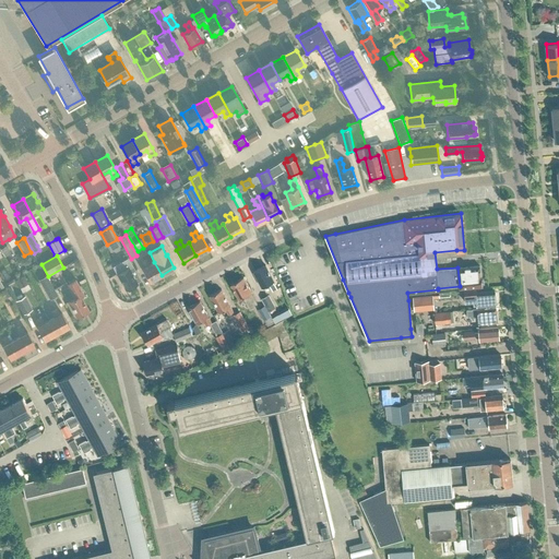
[(140,281),(132,266),(128,258),(113,266),(117,274),(126,289),(127,289),(127,290),(129,292),(133,288),(133,287),(133,286),(138,283),(137,282),(140,281)]
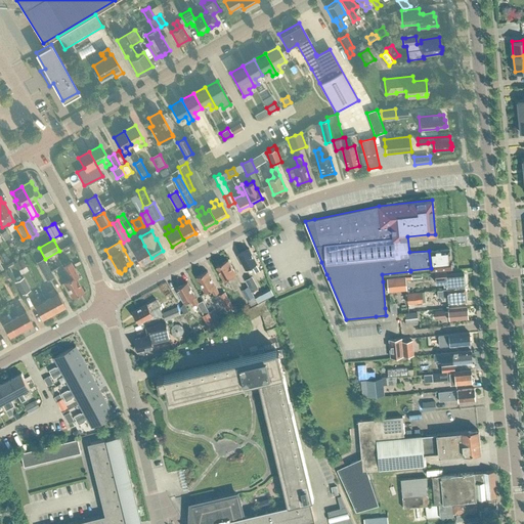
[(151,258),(144,246),(140,248),(137,243),(132,245),(135,251),(133,252),(140,264),(151,258)]
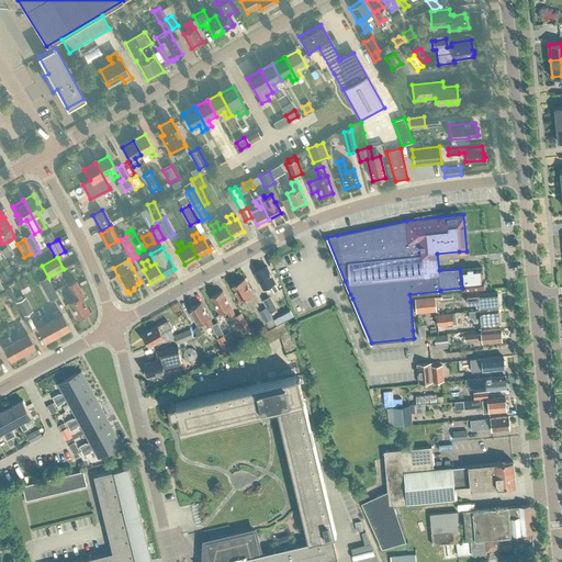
[(274,292),(279,290),(274,282),(276,281),(267,266),(255,272),(263,288),(270,284),(274,292)]
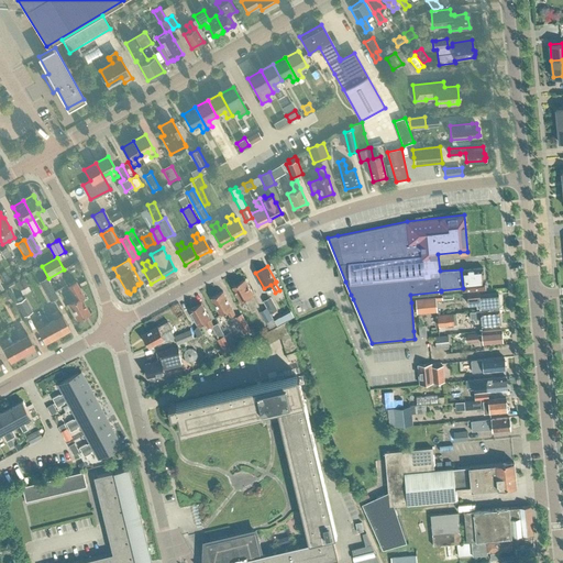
[(462,268),(461,269),(463,288),(463,289),(485,287),(485,286),(487,284),(486,279),(484,278),(483,267),(462,268)]
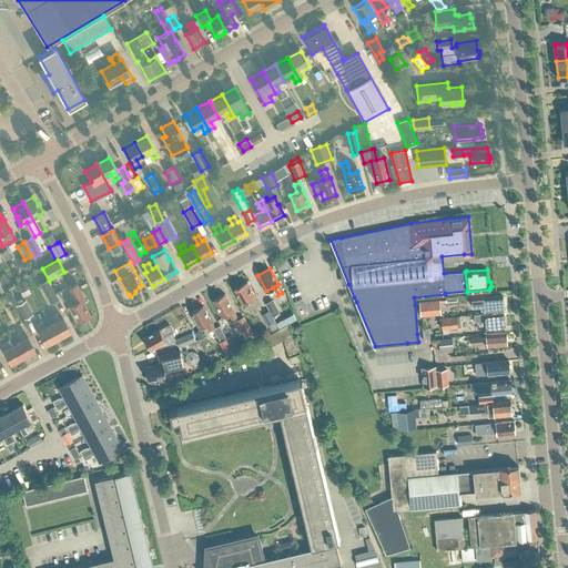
[(20,291),(28,286),(24,281),(17,285),(20,291)]
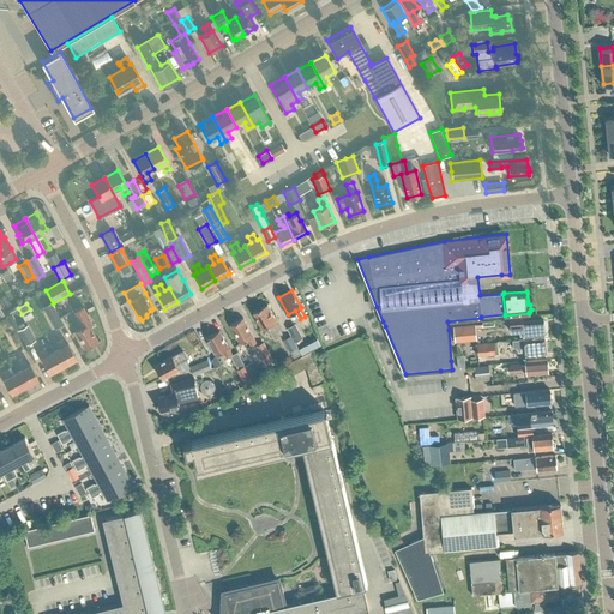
[(274,337),(282,332),(276,320),(277,320),(268,304),(253,311),(263,327),(266,325),(274,337)]
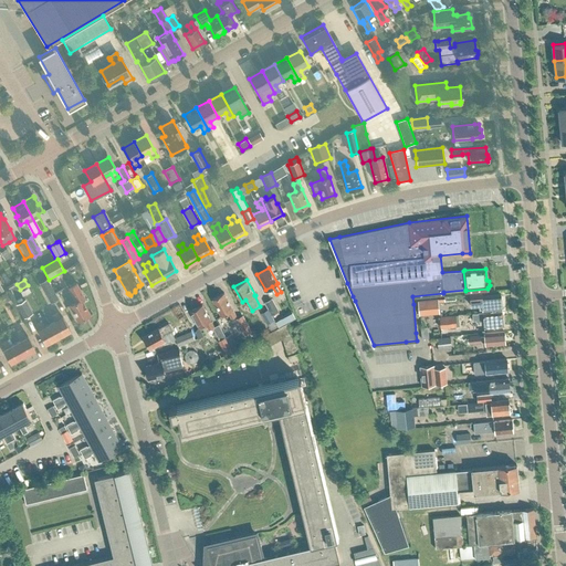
[(90,314),(82,300),(85,297),(76,282),(67,287),(75,302),(69,305),(77,321),(90,314)]
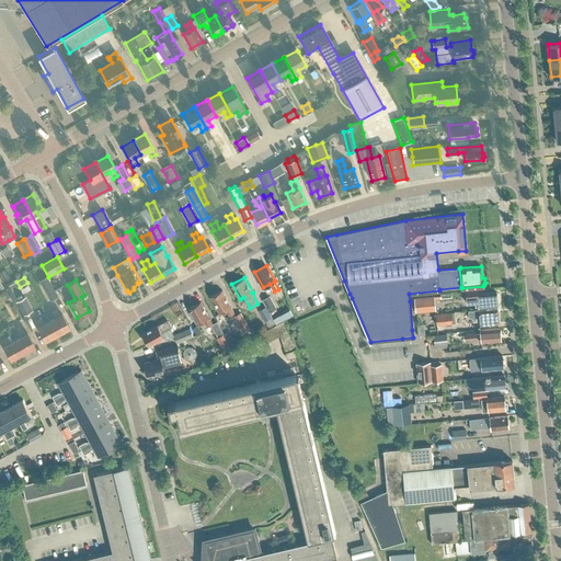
[(52,301),(58,297),(50,284),(44,287),(52,301)]
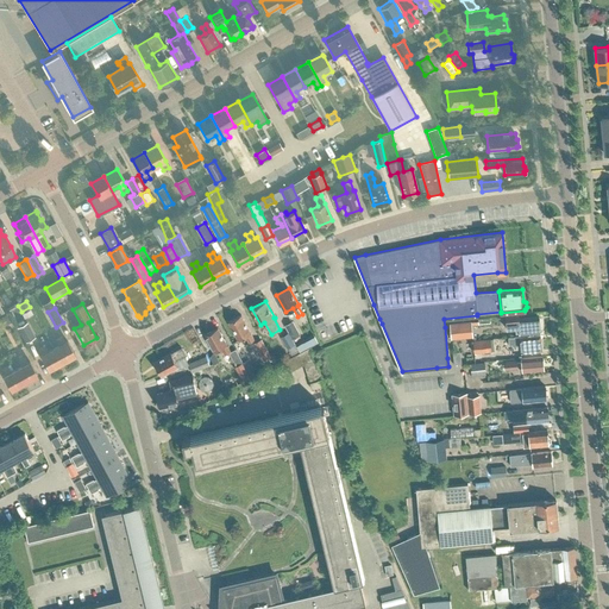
[(11,321),(6,313),(0,315),(0,324),(1,326),(11,321)]
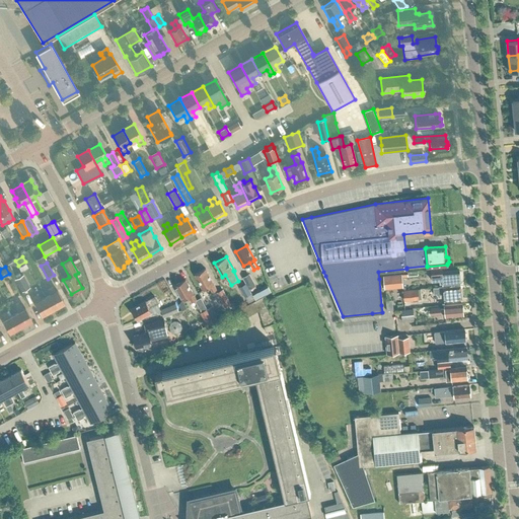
[(212,291),(217,289),(214,283),(206,268),(195,274),(203,289),(209,286),(212,291)]
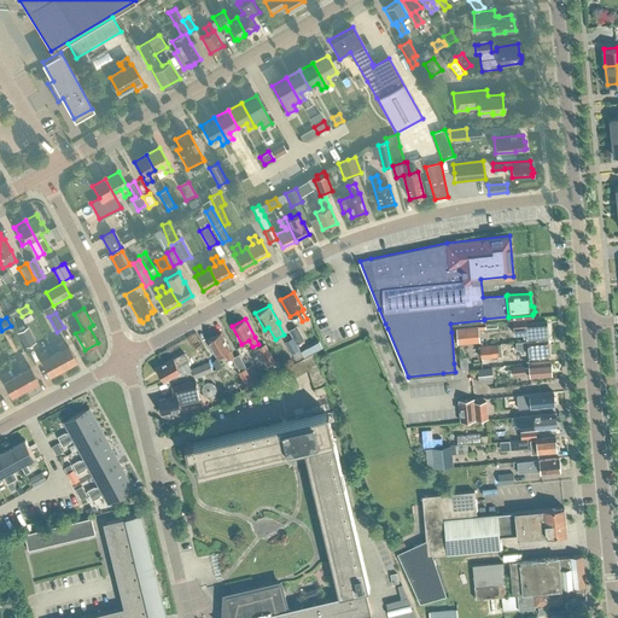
[(528,337),(548,336),(547,320),(526,321),(526,319),(513,320),(514,332),(525,332),(525,336),(528,336),(528,337)]
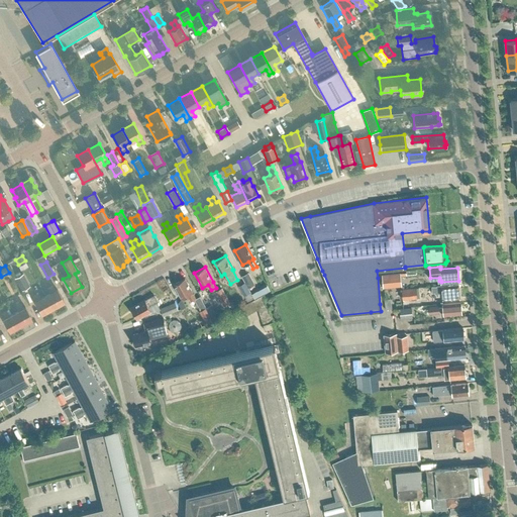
[(248,287),(254,284),(248,272),(241,276),(248,287)]
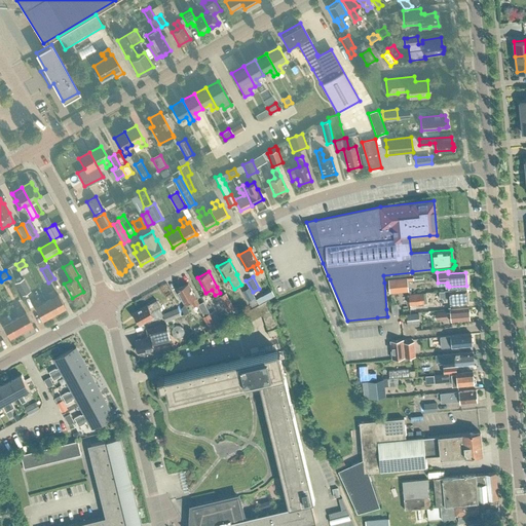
[(408,291),(407,276),(388,278),(389,292),(408,291)]
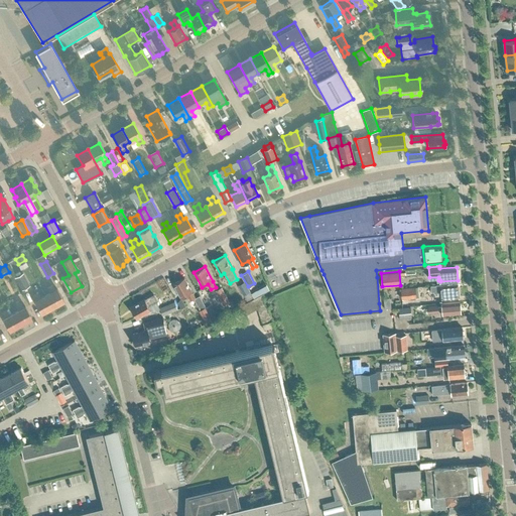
[(30,285),(23,272),(14,277),(21,290),(30,285)]
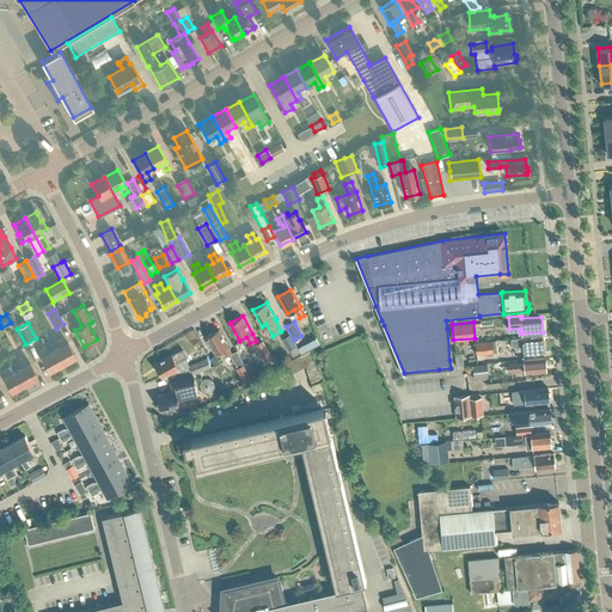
[(230,354),(232,353),(228,346),(219,329),(206,336),(215,353),(222,349),(226,356),(230,354)]
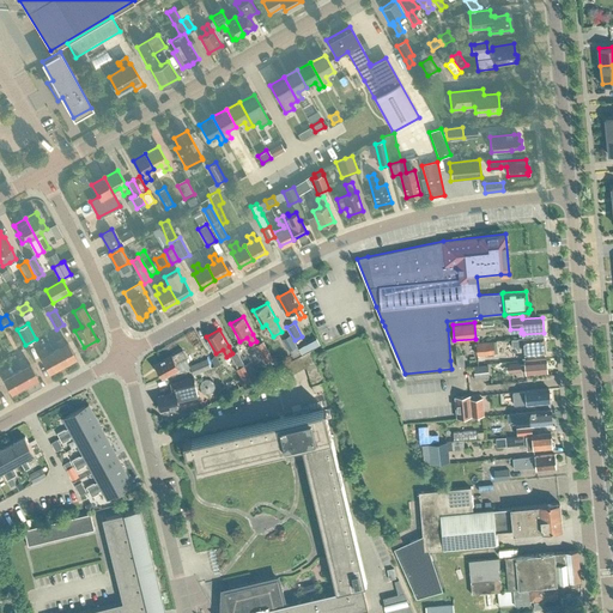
[(290,350),(297,346),(290,334),(283,338),(290,350)]
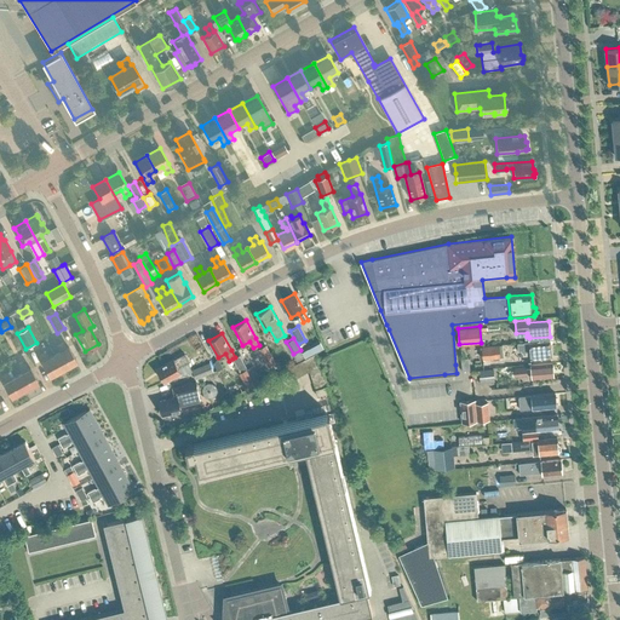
[(521,351),(528,351),(529,356),(530,357),(551,355),(550,340),(517,343),(518,350),(521,350),(521,351)]
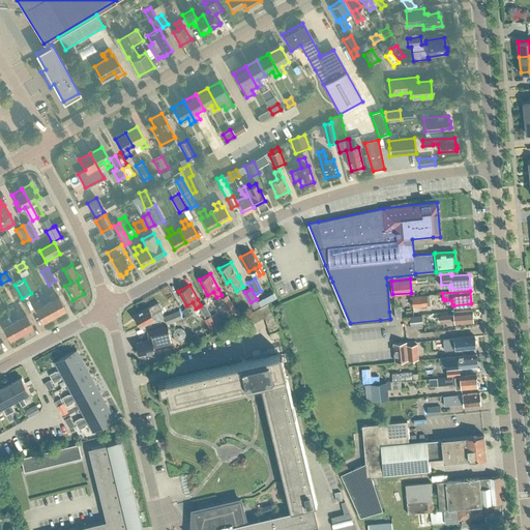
[(52,300),(47,303),(54,316),(65,310),(59,297),(57,298),(54,293),(49,295),(52,300)]
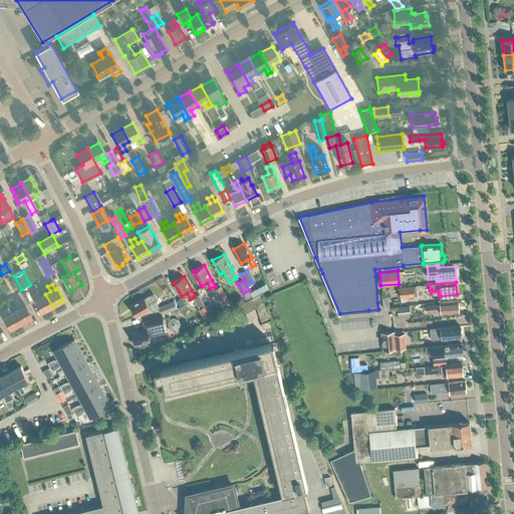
[(223,303),(228,300),(221,286),(215,289),(223,303)]
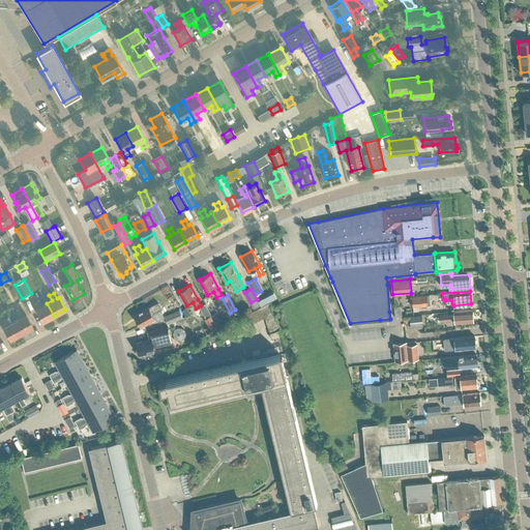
[(413,306),(428,304),(427,295),(412,296),(413,306)]
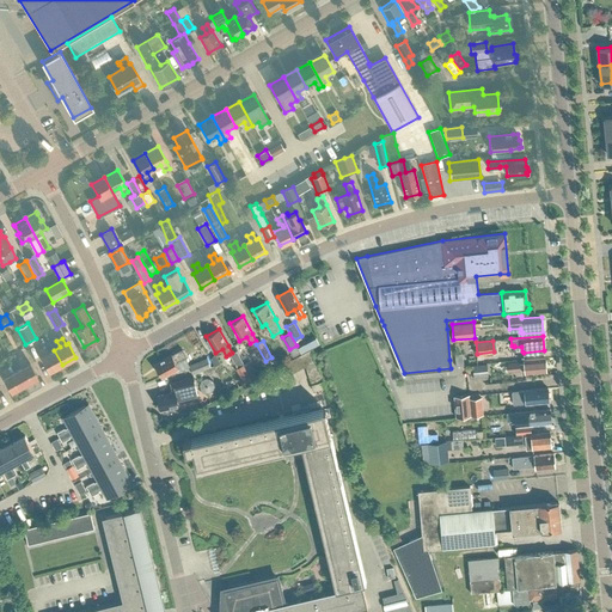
[(62,365),(54,350),(48,354),(44,347),(40,350),(43,356),(41,357),(48,372),(62,365)]
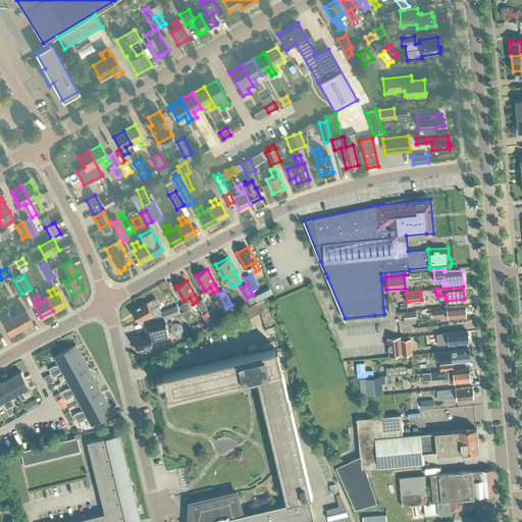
[(267,332),(277,329),(266,296),(240,311),(245,320),(260,311),(267,332)]
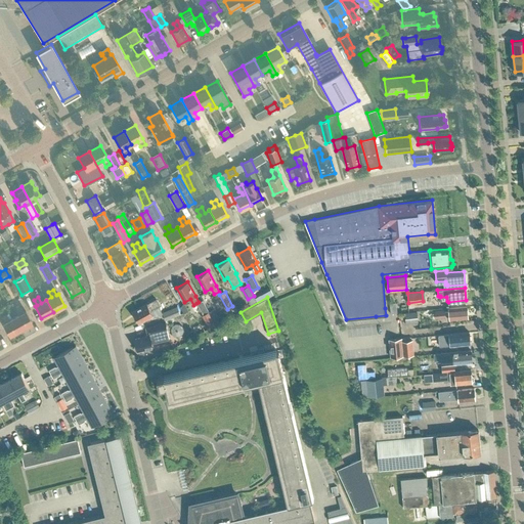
[(146,303),(132,311),(139,322),(154,314),(150,310),(160,305),(156,298),(147,303),(146,303)]
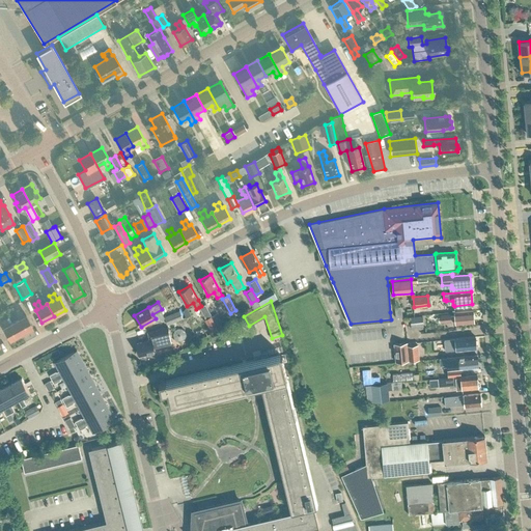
[(183,318),(179,310),(164,315),(167,324),(183,318)]
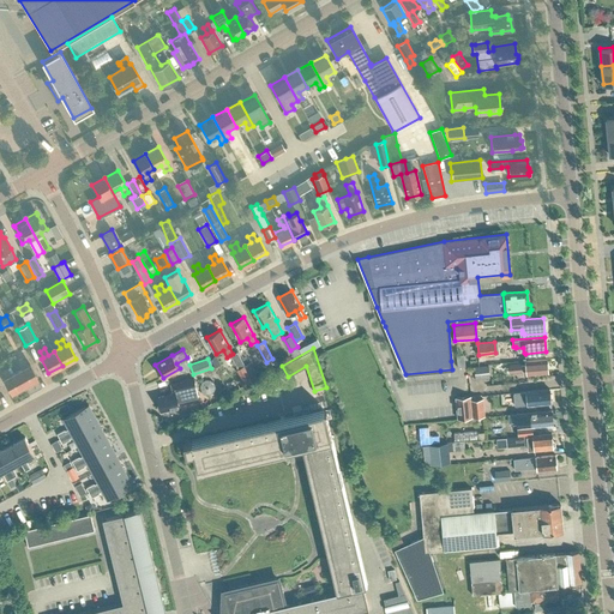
[(527,373),(548,372),(547,359),(525,360),(527,363),(521,365),(521,362),(510,363),(510,372),(527,369),(527,373)]
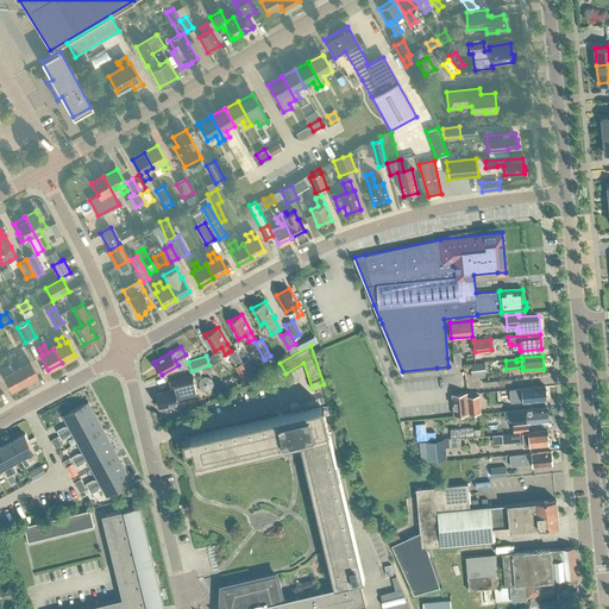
[(17,369),(24,383),(38,376),(30,362),(27,363),(24,357),(18,359),(22,365),(17,369)]
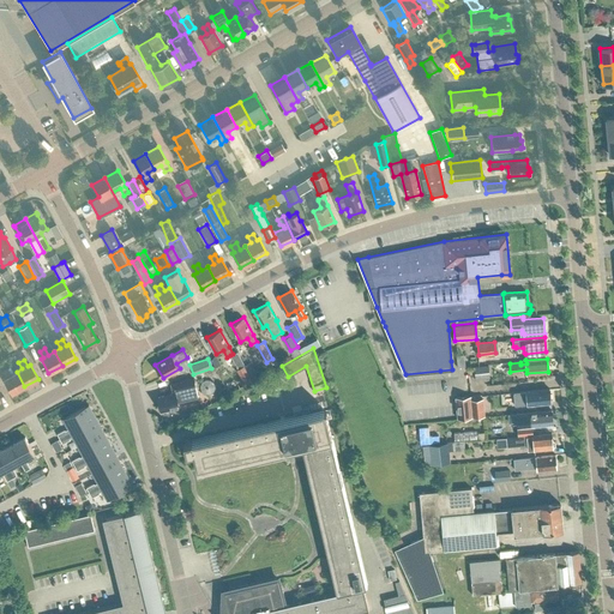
[(238,368),(236,368),(245,384),(250,381),(252,380),(245,365),(238,368)]
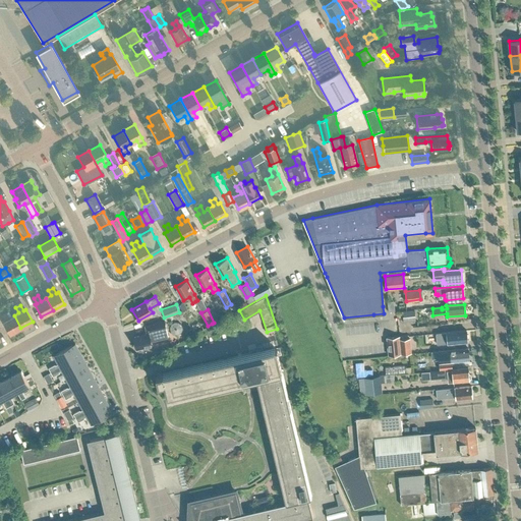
[(414,309),(402,310),(403,321),(415,320),(414,309)]
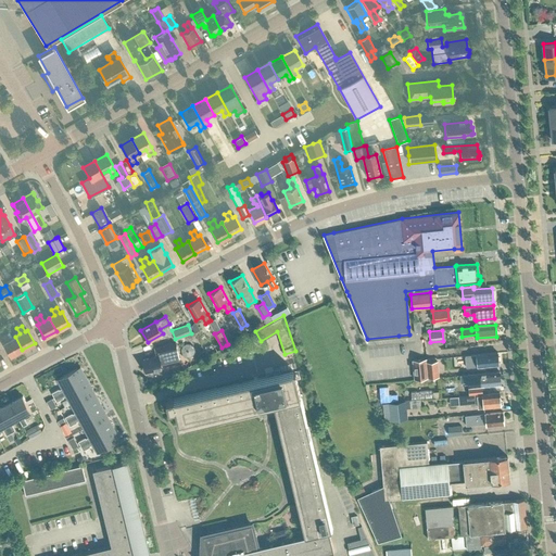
[(22,350),(15,337),(10,340),(7,333),(1,337),(4,342),(2,343),(10,356),(22,350)]
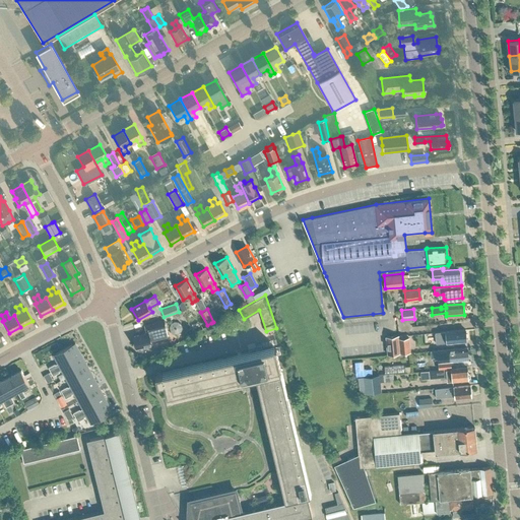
[(144,324),(146,332),(133,335),(136,347),(152,343),(150,338),(155,336),(155,337),(168,334),(165,320),(144,324)]
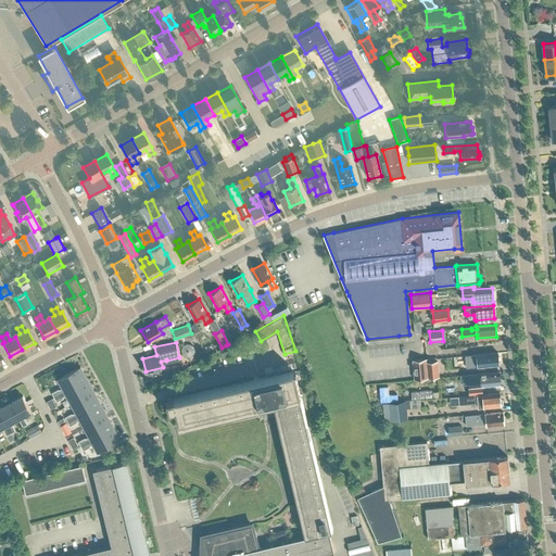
[(190,343),(186,343),(182,345),(181,350),(181,354),(186,356),(190,356),(193,354),(194,351),(193,346),(190,343)]
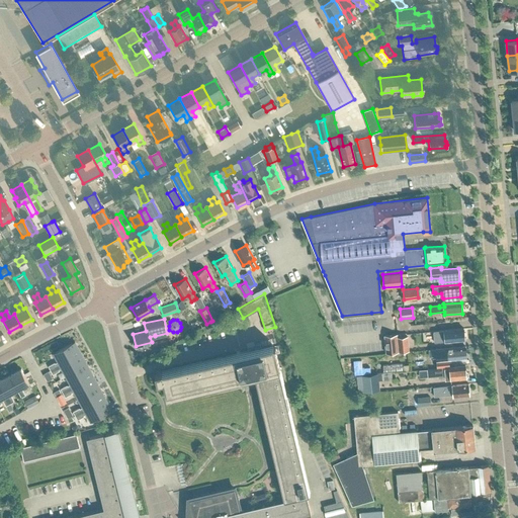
[(185,326),(179,333),(184,337),(189,331),(189,330),(190,330),(186,327),(185,326)]
